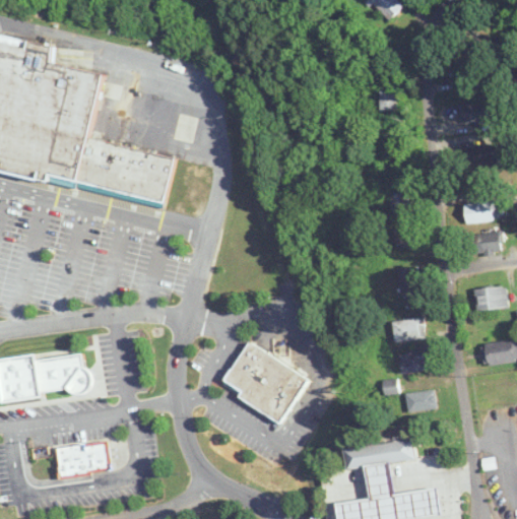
[(369,0),(387,19),(401,6),(396,0),(369,0)]
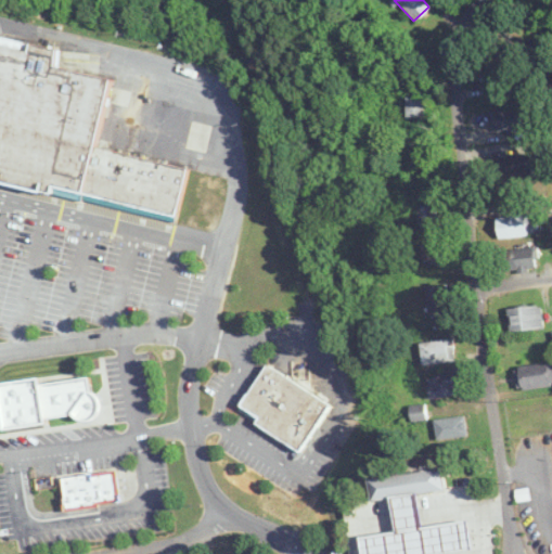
[(79,196),(0,177),(0,47),(28,54),(30,47),(58,53),(53,71),(106,84),(89,151),(79,196)]
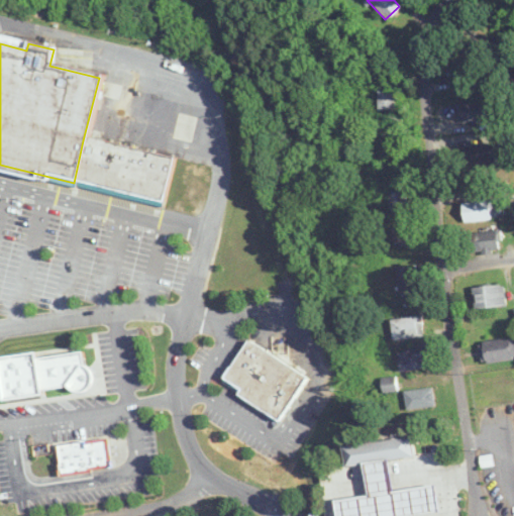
[(376,109),(392,109),(392,90),(376,90),(376,109)]
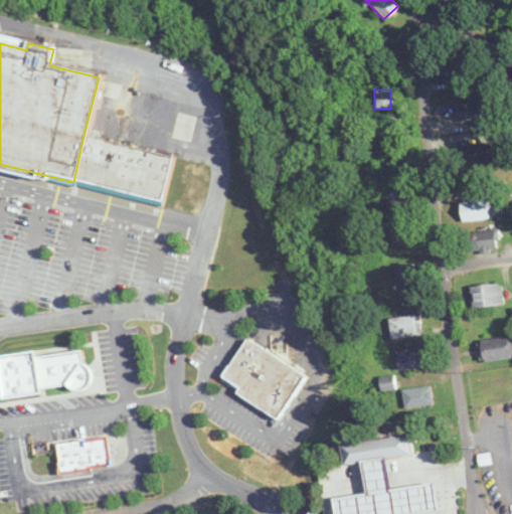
[(489,118),(489,100),(454,100),(454,118),(489,118)]
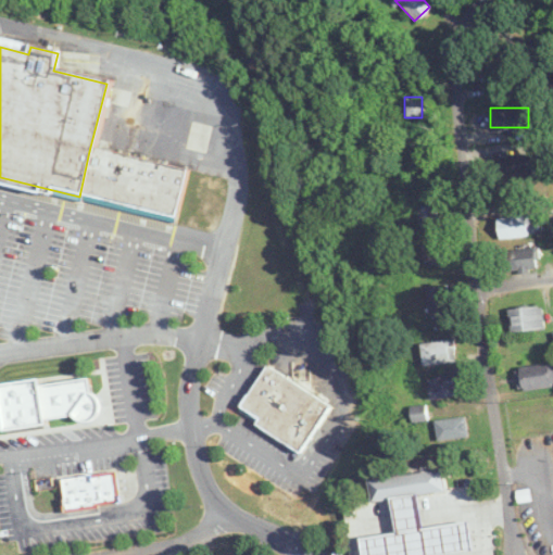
[(79,197),(175,218),(186,173),(89,151),(79,197)]
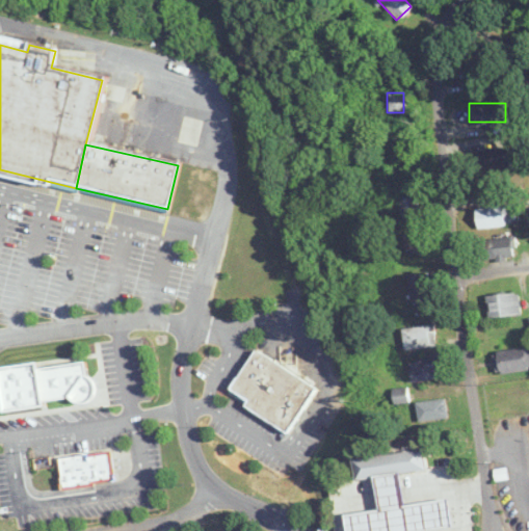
[(475,165),(506,165),(506,149),(475,149),(475,165)]
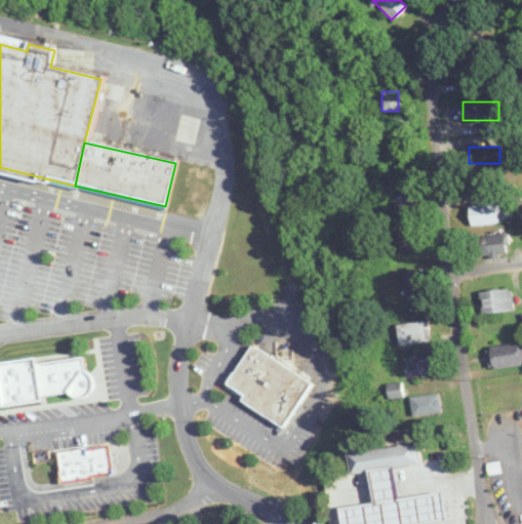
[(393,195),(394,216),(412,215),(411,194),(393,195)]
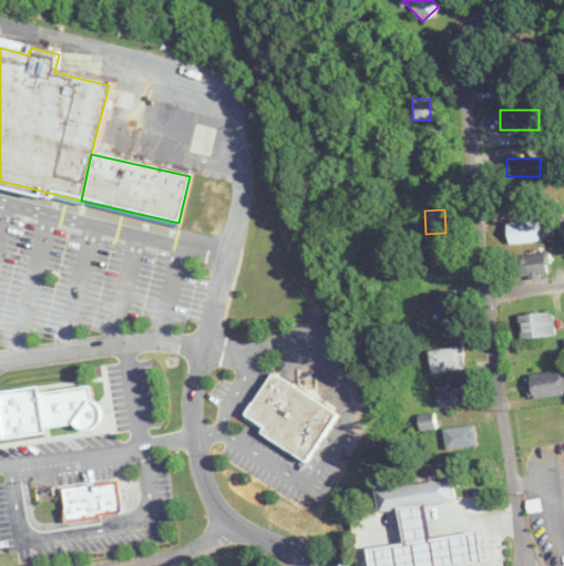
[(539,239),(536,218),(504,222),(506,243),(539,239)]
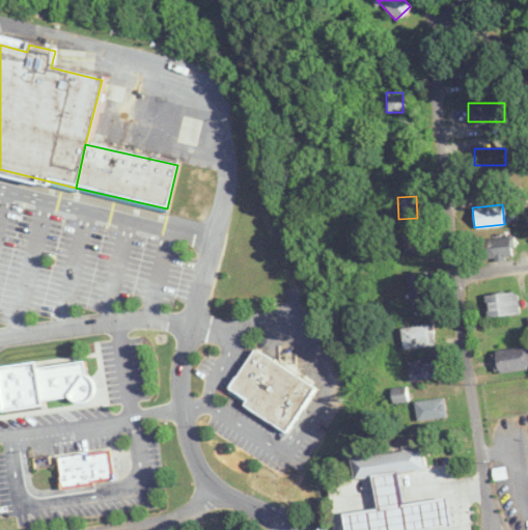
[(421,251),(418,231),(400,233),(404,253),(421,251)]
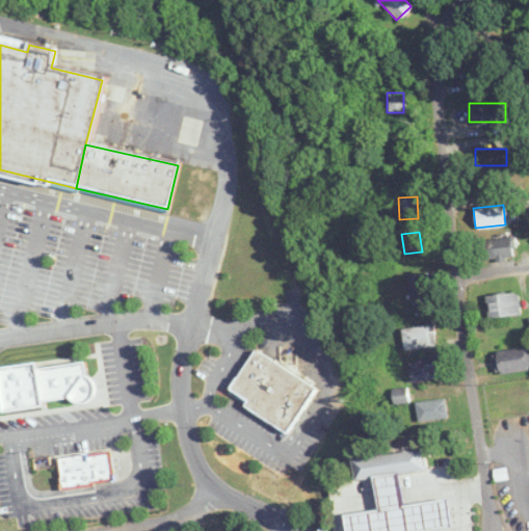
[(480,258),(511,258),(511,238),(480,238),(480,258)]
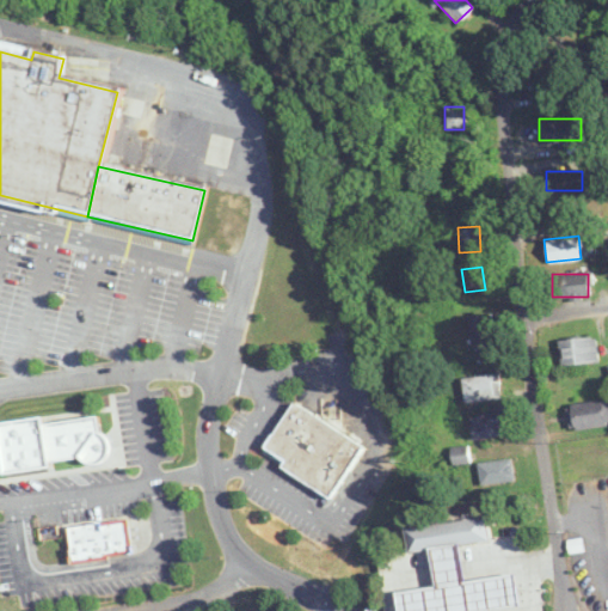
[(491,338),(489,312),(465,316),(468,341),(491,338)]
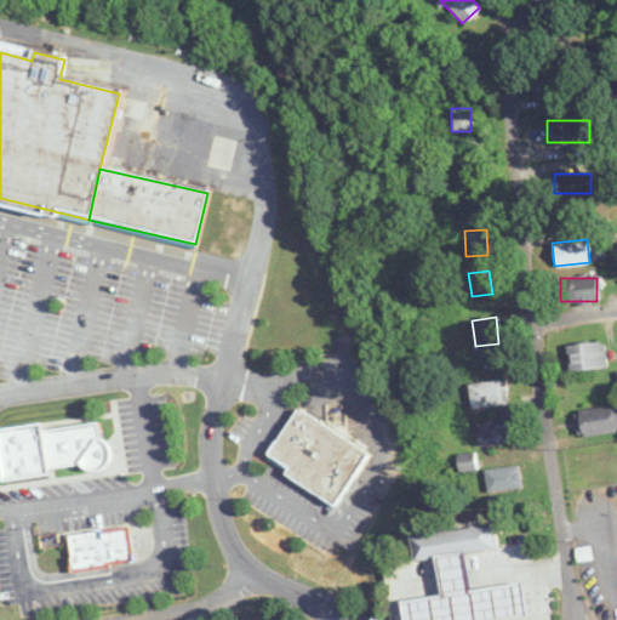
[(564,343),(565,370),(605,368),(604,341),(564,343)]
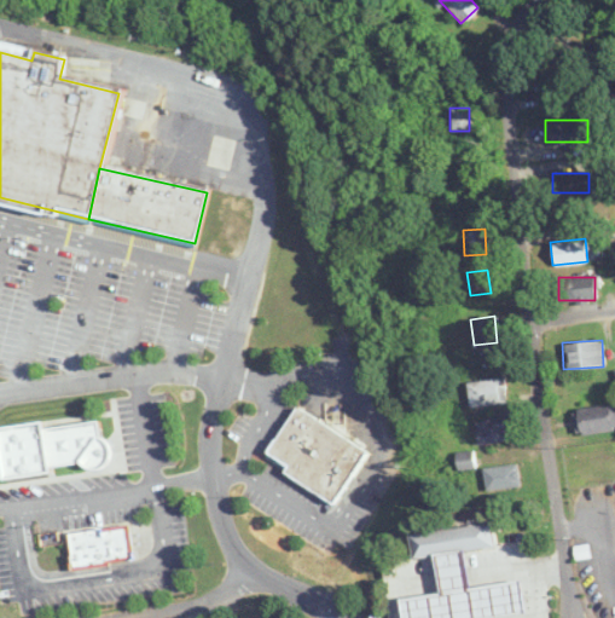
[(465,382),(468,406),(504,403),(502,379),(465,382)]
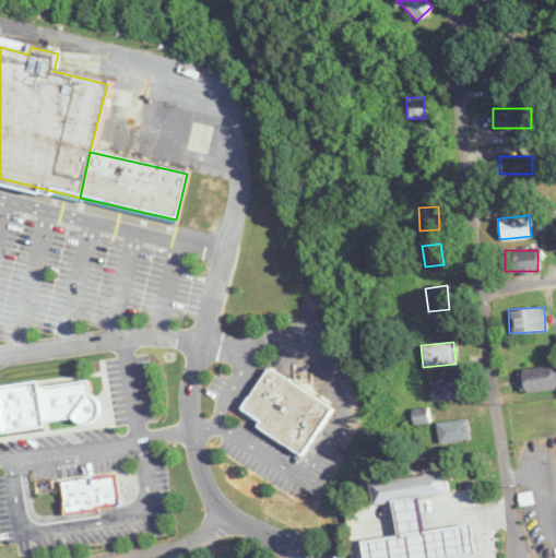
[(517,389),(554,389),(554,367),(517,367),(517,389)]
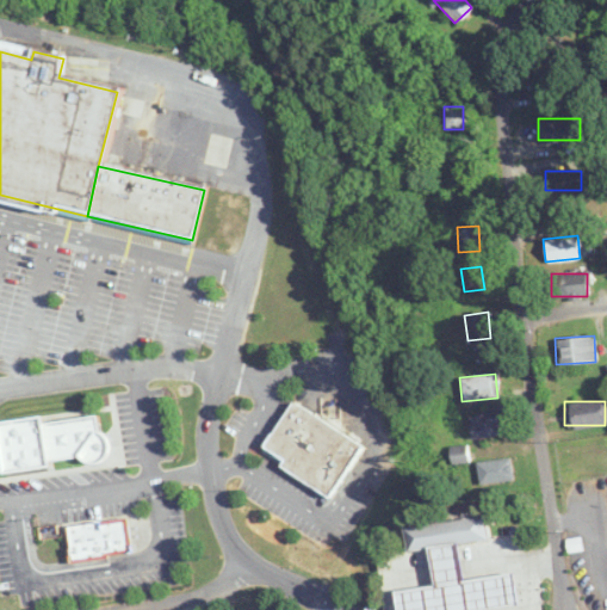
[(324,499),(282,469),(285,463),(264,448),(295,405),(359,451),(324,499)]
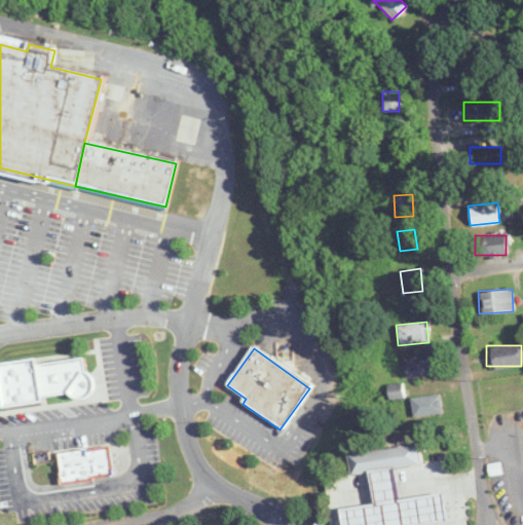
[(434,373),(432,354),(402,357),(404,376),(434,373)]
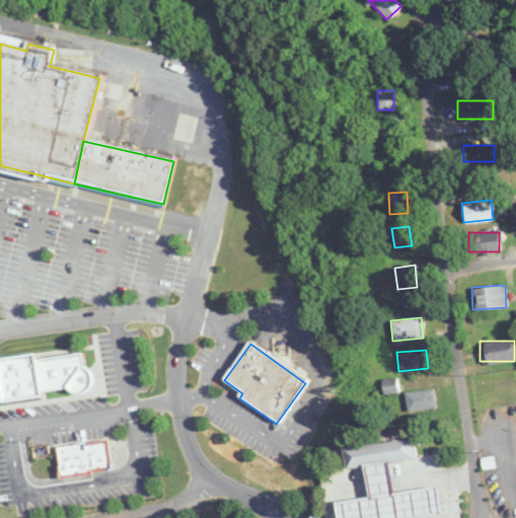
[(68,391),(44,393),(44,398),(4,401),(0,400),(0,375),(1,375),(0,370),(0,360),(38,355),(39,362),(82,355),(84,367),(91,372),(93,380),(92,389),(86,395),(78,395),(72,393),(68,391)]
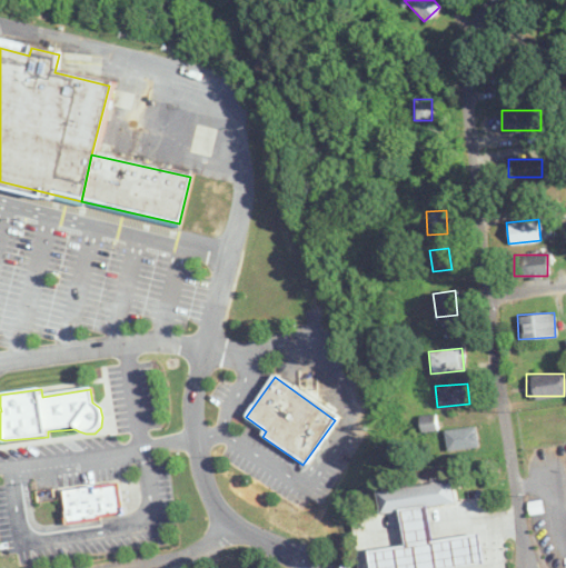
[(443,429),(445,450),(476,447),(474,426),(443,429)]
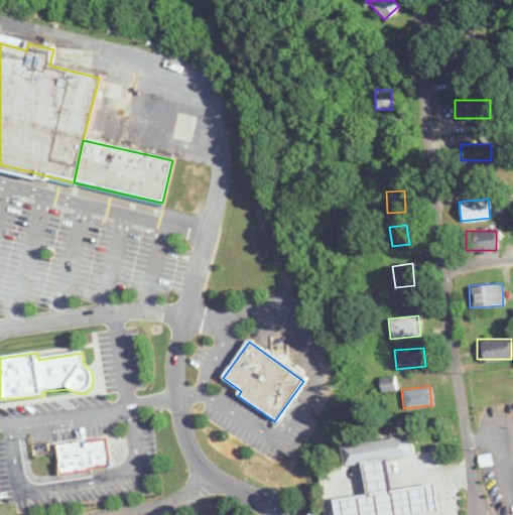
[(340,444),(407,433),(411,454),(386,459),(361,463),(344,466),(340,444)]
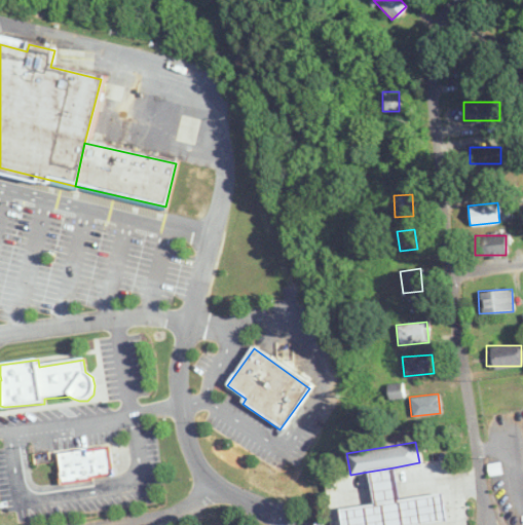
[(90,482),(61,485),(58,455),(84,453),(84,457),(105,455),(108,477),(89,479),(90,482)]
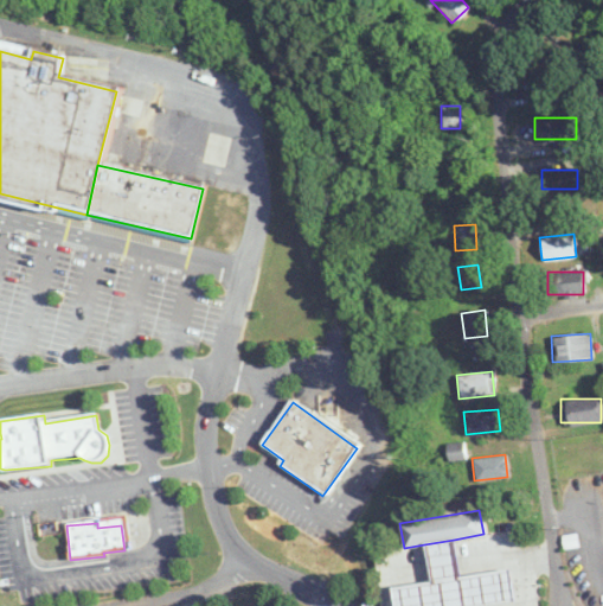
[(424,544),(430,580),(390,586),(392,605),(475,605),(512,600),(507,567),(459,575),(454,540),(424,544)]
